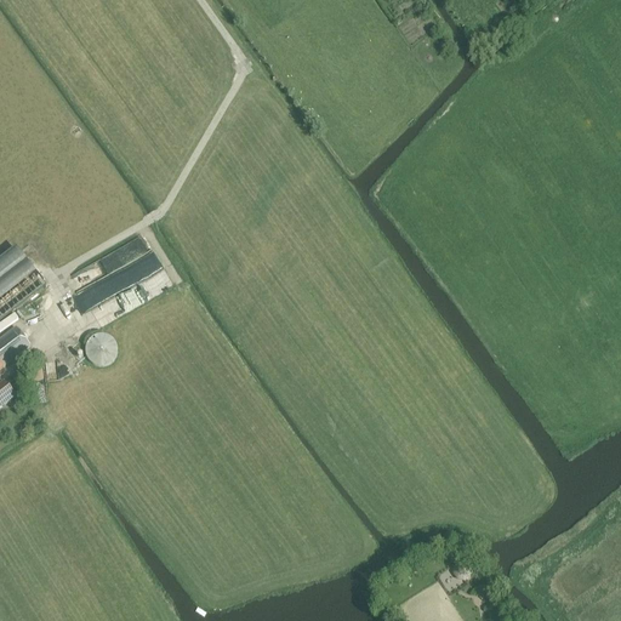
[(121,248),(131,268),(68,298),(68,314),(66,315),(68,322),(87,313),(87,311),(104,303),(104,292),(108,300),(119,295),(127,312),(169,292),(160,274),(152,274),(163,269),(147,235),(121,248)]
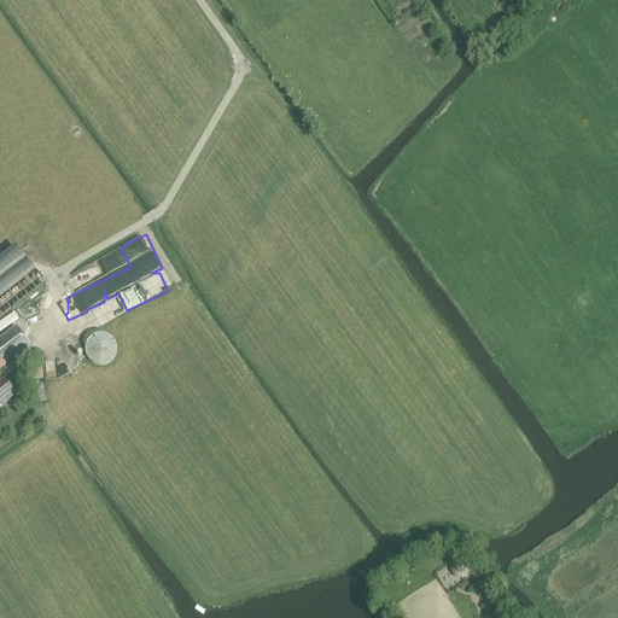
[(0,321),(46,286),(16,248),(0,260),(0,321)]
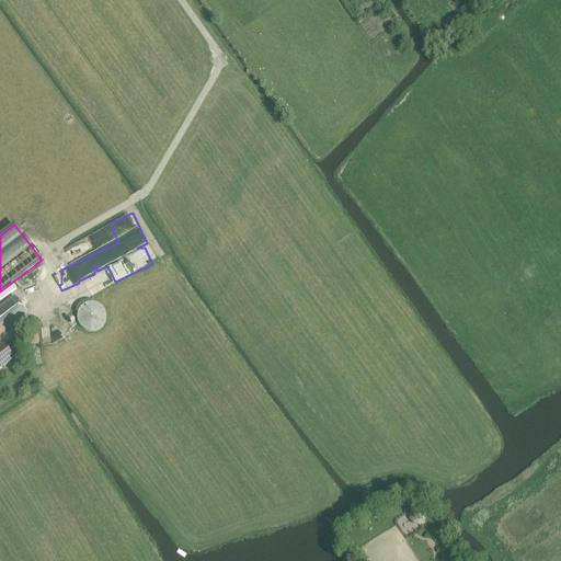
[(0,335),(27,315),(15,298),(0,309),(0,335)]
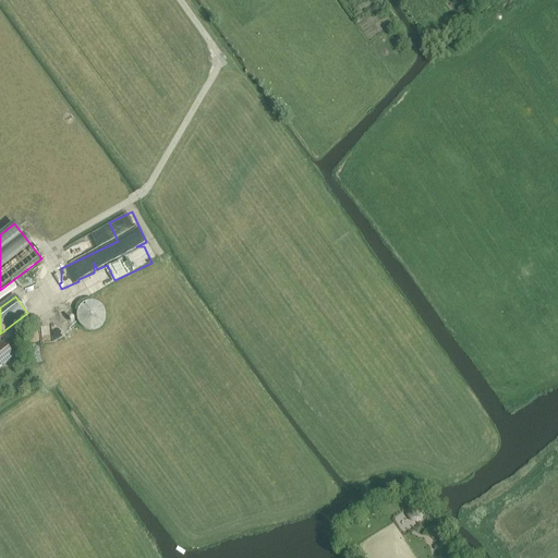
[(104,308),(101,306),(100,305),(98,303),(96,303),(93,302),(91,302),(88,302),(86,303),(84,304),(82,305),(81,307),(79,310),(77,312),(77,314),(77,316),(77,319),(77,322),(79,324),(81,326),(82,328),(84,329),(86,330),(88,331),(92,331),(94,331),(96,330),(98,329),(100,328),(102,327),(104,325),(105,323),(106,320),(106,317),(106,315),(106,313),(105,311),(104,308)]
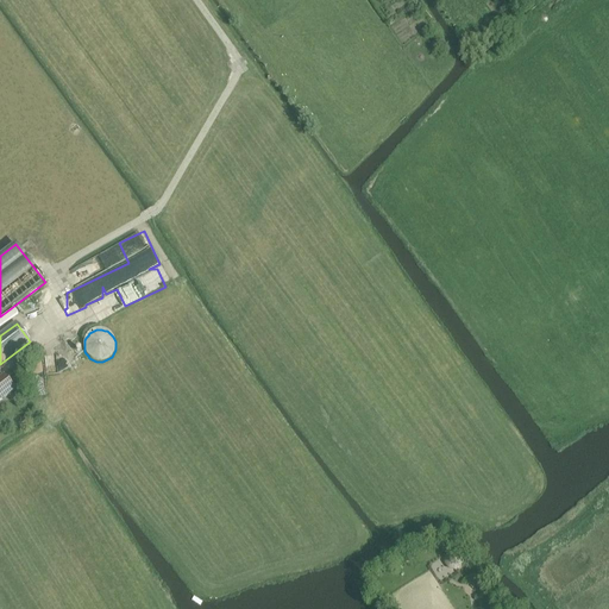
[(0,402),(14,391),(4,377),(0,380),(0,402)]
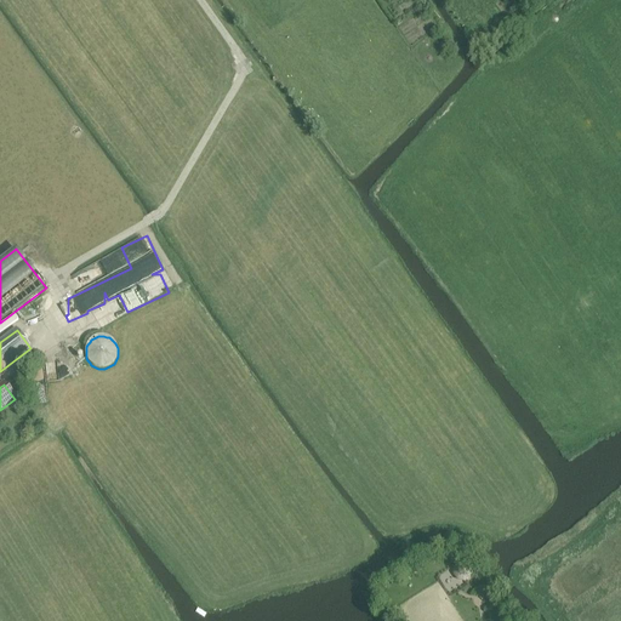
All buildings are outlined.
